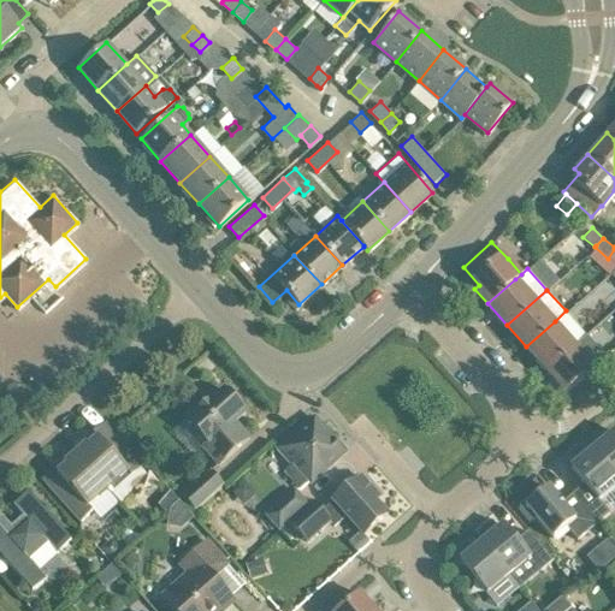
[(526,346),(545,368),(574,343),(555,321),(526,346)]
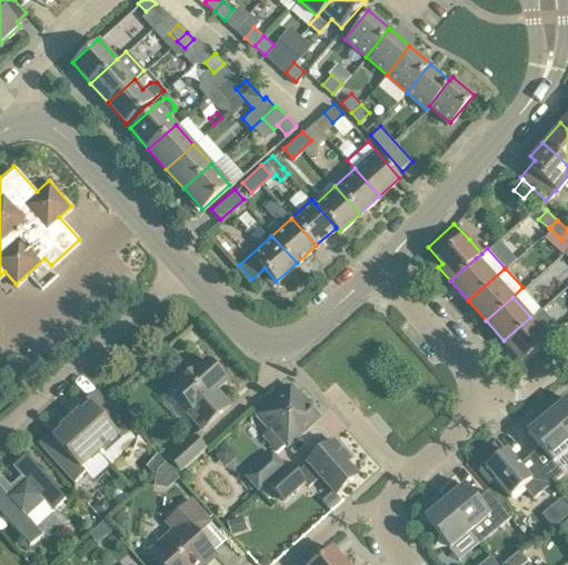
[(530,317),(504,340),(521,360),(548,337),(559,327),(540,307),(530,317)]
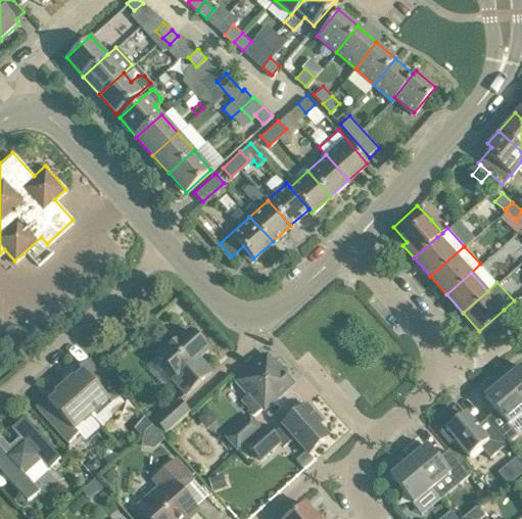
[(197,358),(207,347),(190,328),(179,338),(177,334),(161,348),(156,352),(175,373),(172,376),(185,392),(195,383),(210,370),(202,360),(200,362),(197,358)]
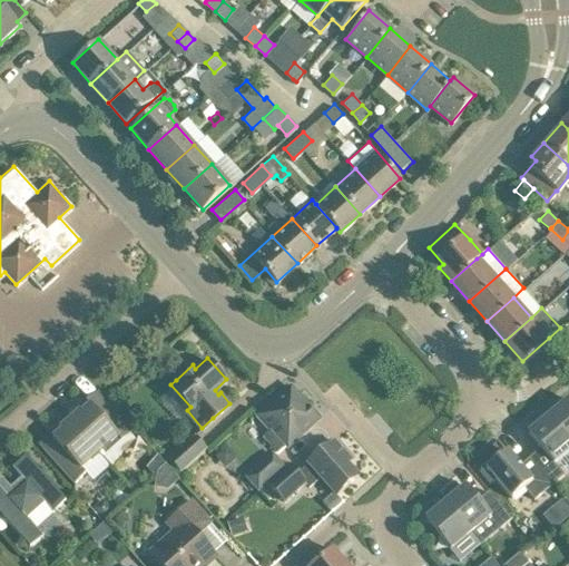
[(254,412),(267,428),(272,425),(287,441),(301,429),(310,421),(306,417),(307,412),(310,410),(291,388),(273,402),(270,399),(254,412)]
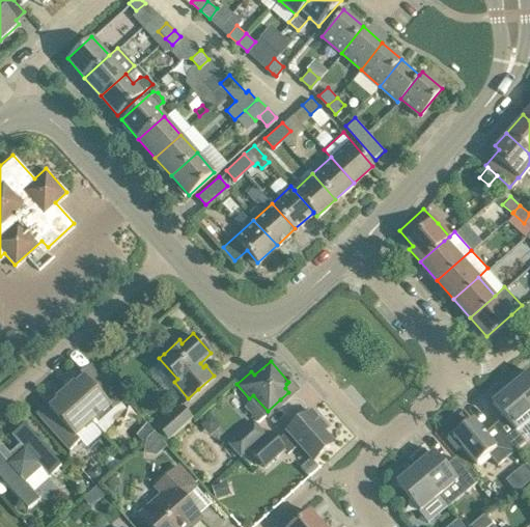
[(64,388),(92,420),(104,433),(127,408),(120,401),(122,399),(89,362),(79,371),(83,375),(66,389),(64,388)]
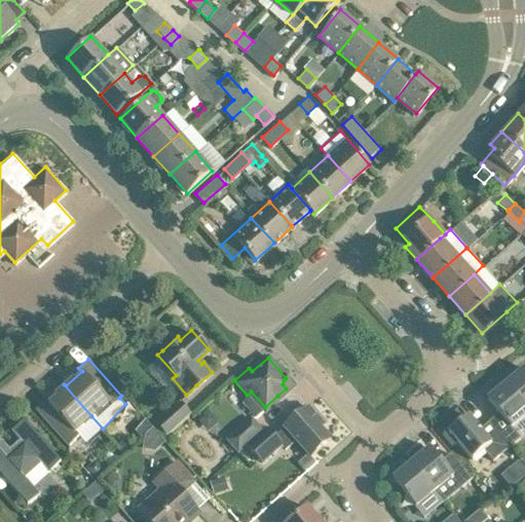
[(518,366),(502,378),(524,405),(524,366),(518,371),(516,369),(518,367),(518,366)]
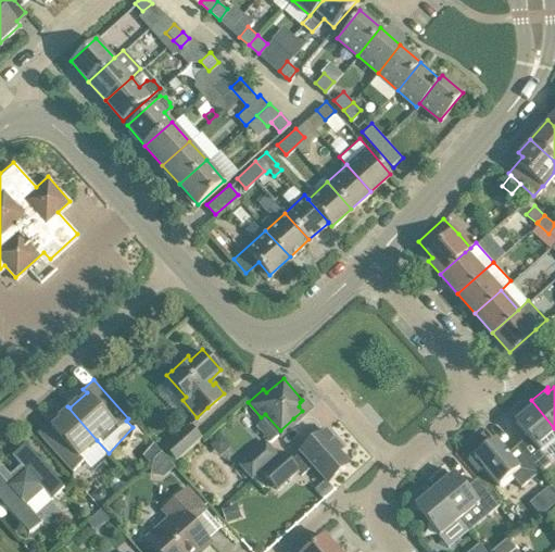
[(554,436),(554,428),(531,400),(516,413),(517,414),(519,412),(521,414),(515,419),(527,435),(517,443),(532,461),(539,469),(550,461),(540,449),(554,436)]
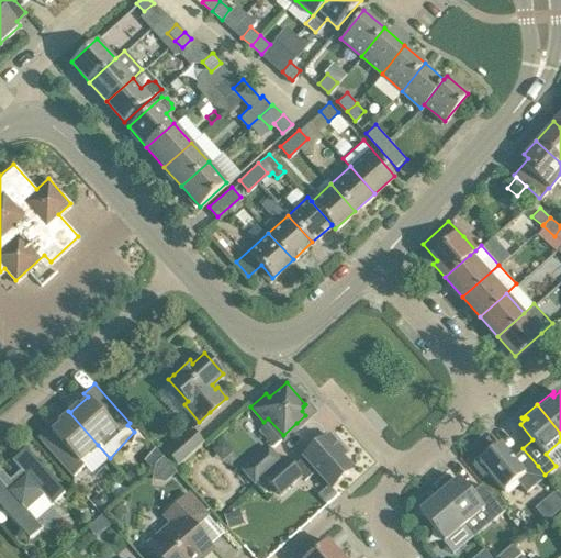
[(98,445),(68,411),(69,413),(52,428),(48,425),(37,434),(73,473),(83,464),(80,460),(98,445)]
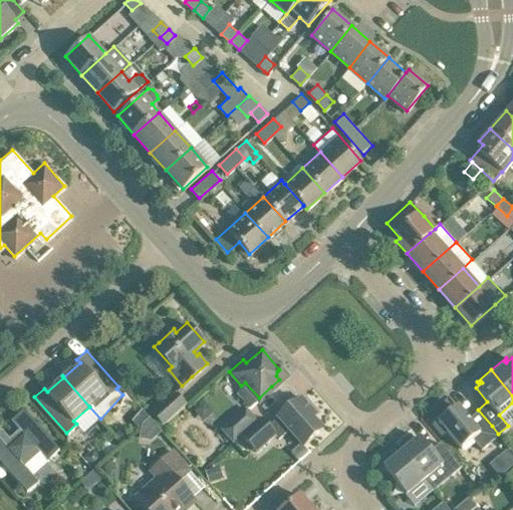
[(152,412),(163,424),(186,403),(176,391),(152,412)]
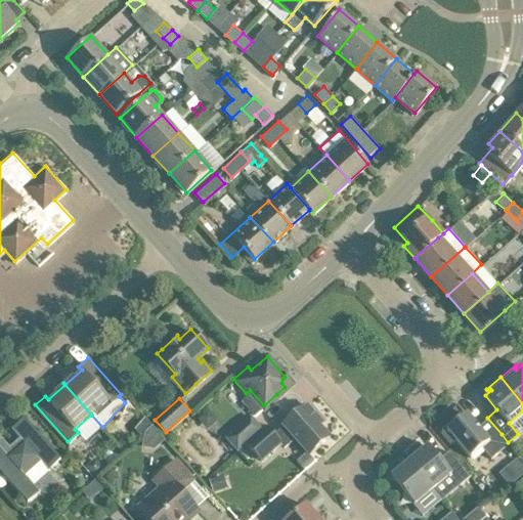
[(306,402),(282,424),(308,452),(329,435),(312,416),(315,413),(306,402)]
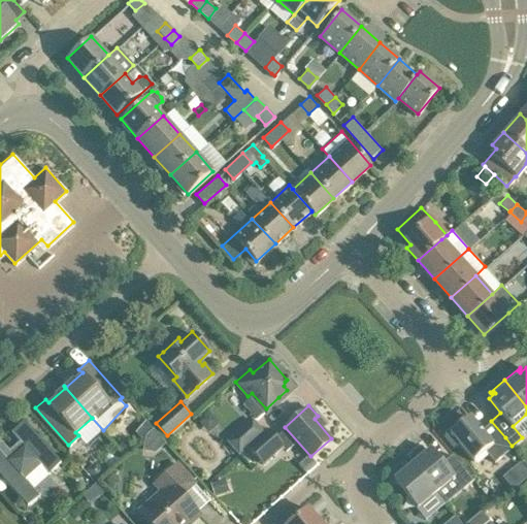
[(461,418),(463,416),(462,415),(445,430),(455,444),(458,440),(473,459),(485,450),(494,460),(512,446),(505,437),(491,421),(481,429),(469,415),(463,420),(461,418)]
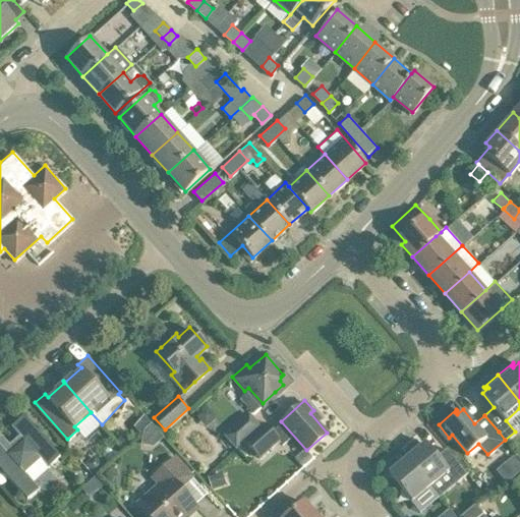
[(0,466),(26,498),(39,486),(27,474),(44,460),(48,465),(60,455),(23,413),(11,424),(19,434),(9,443),(1,434),(0,434),(0,466)]
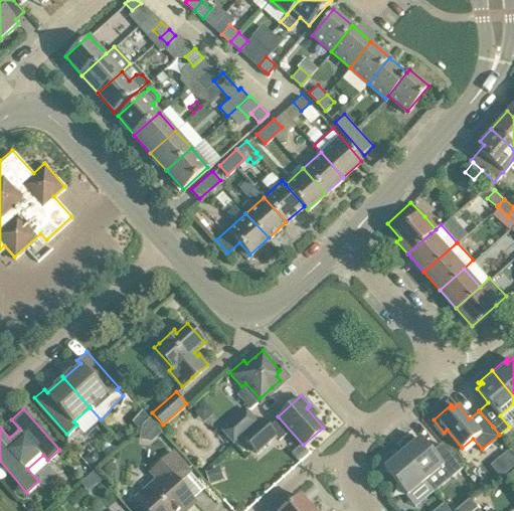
[(232,439),(254,418),(245,408),(223,429),(232,439)]
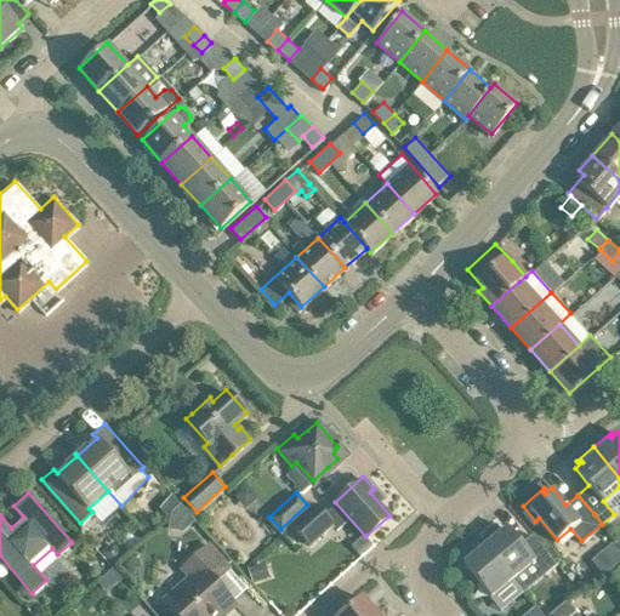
[(171,508),(168,528),(182,529),(194,519),(178,502),(171,508)]
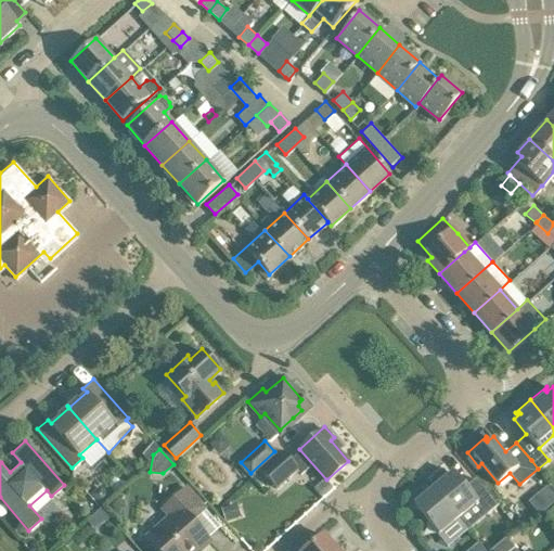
[(282,450),(261,469),(275,485),(297,466),(282,450)]
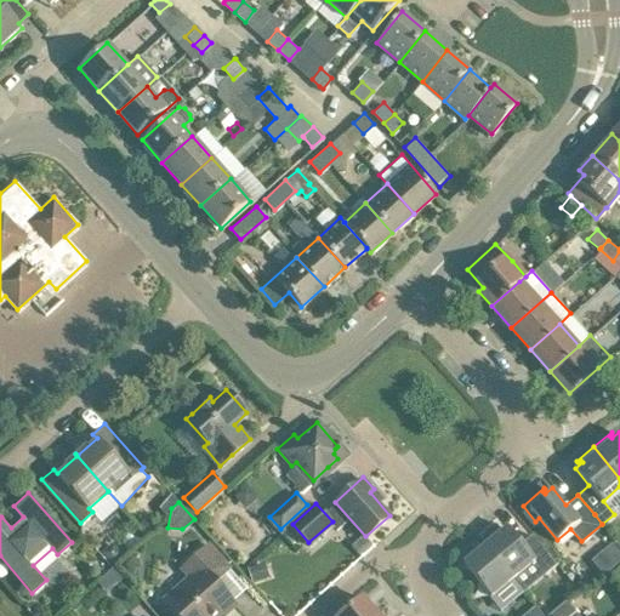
[(146,514),(138,520),(147,530),(154,524),(146,514)]
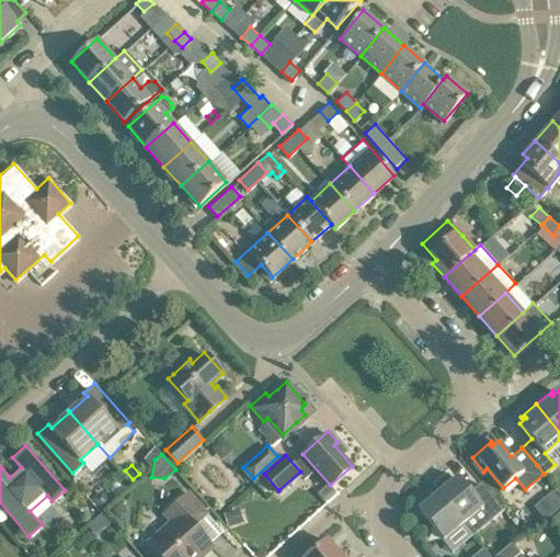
[(450,476),(435,488),(463,522),(482,506),(492,518),(503,508),(480,481),(470,490),(458,475),(452,480),(449,478),(452,477),(450,476)]
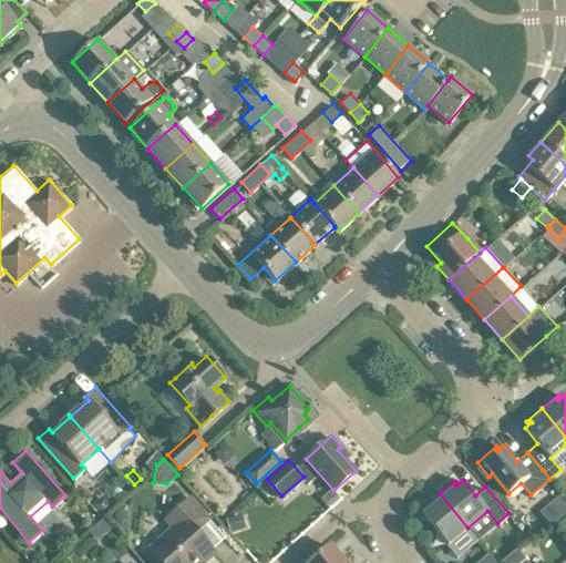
[(92,500),(102,510),(112,501),(102,490),(92,500)]
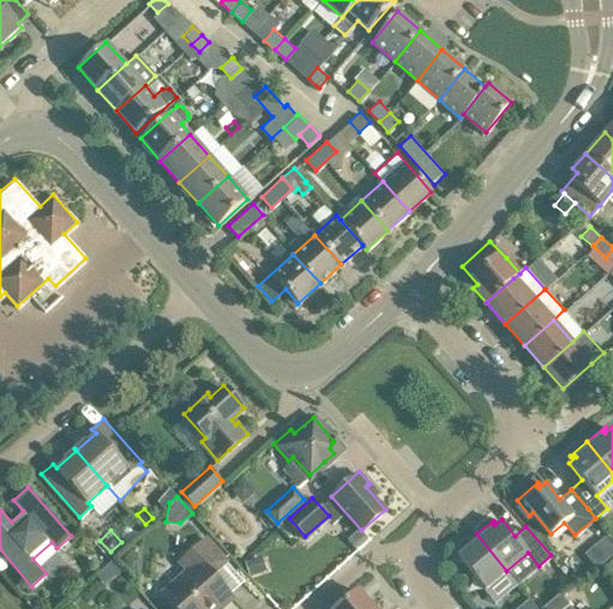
[(506,571),(476,534),(460,548),(460,549),(463,547),(464,550),(457,556),(485,589),(506,571)]
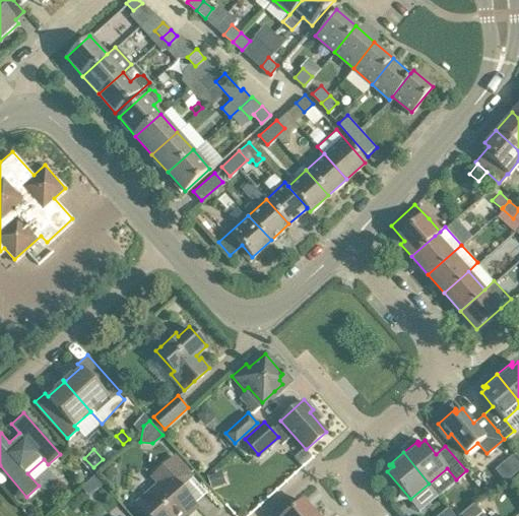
[(515,470),(518,467),(518,460),(514,455),(512,453),(505,459),(515,470)]
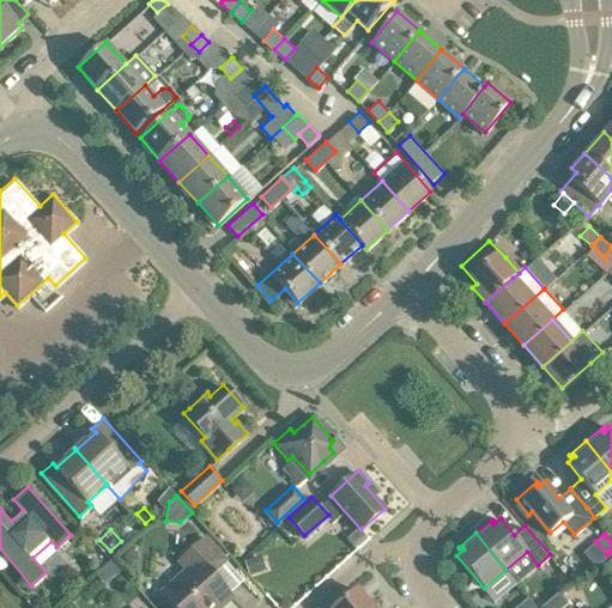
[(159,591),(174,607),(210,607),(214,605),(218,607),(234,594),(212,571),(225,558),(205,535),(179,558),(187,567),(159,591)]
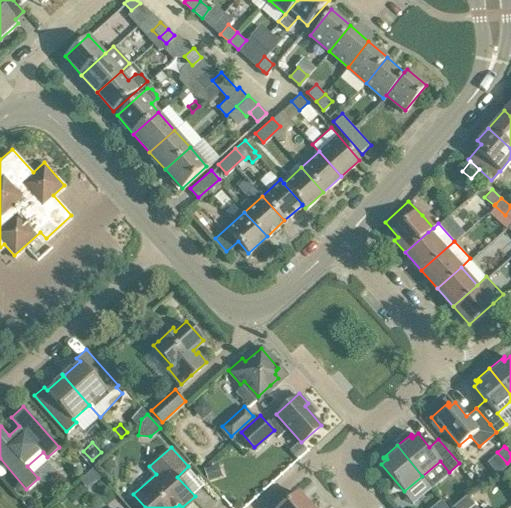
[(218,461),(203,466),(207,478),(222,474),(218,461)]
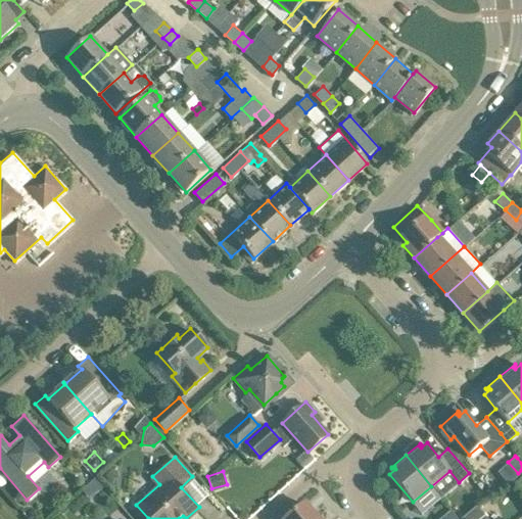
[(94,476),(81,487),(89,497),(102,485),(94,476)]
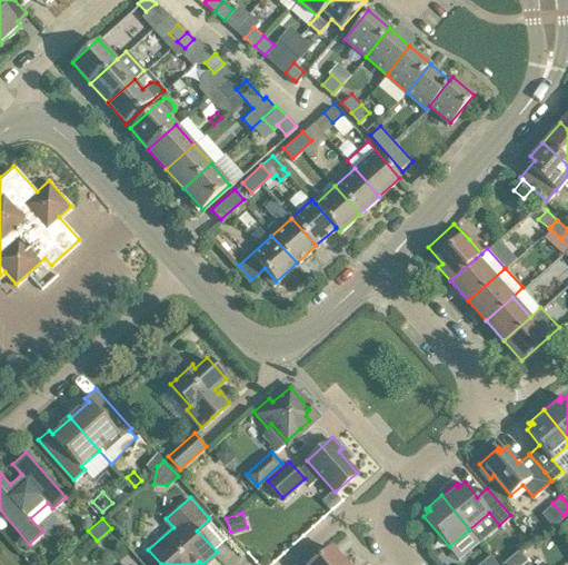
[(308,564),(347,564),(331,546),(308,564)]
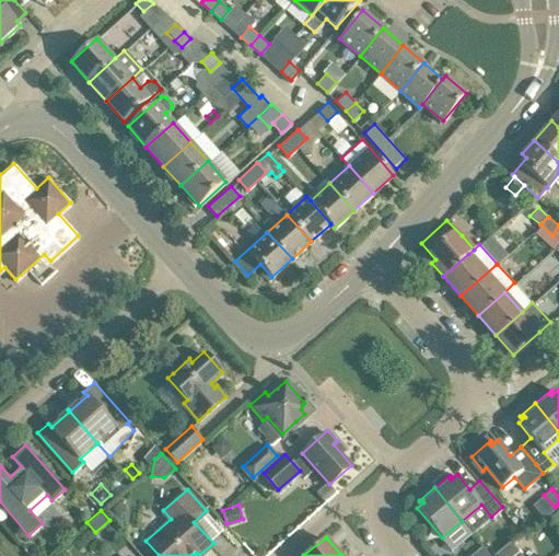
[(462,555),(480,555),(488,549),(480,541),(462,555)]
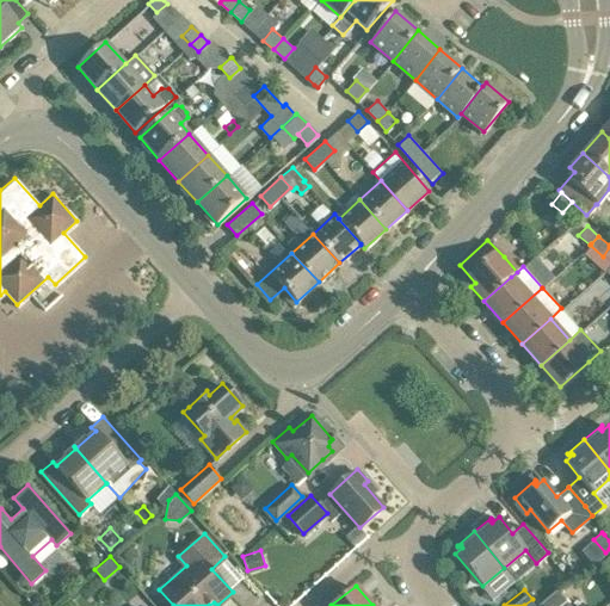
[(571,605),(556,589),(535,605),(571,605)]
